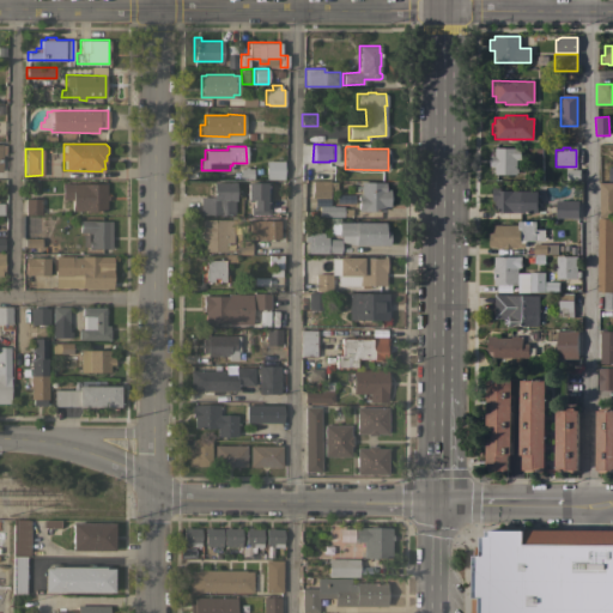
[(520,149),(521,159),(516,161),(516,169),(517,169),(517,174),(516,174),(516,175),(495,175),(495,167),(490,167),(490,156),(495,156),(495,149),(520,149)]
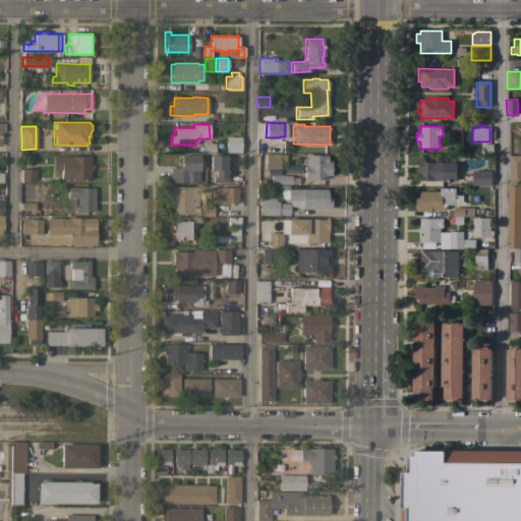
[(240,136),(240,153),(225,152),(226,136),(240,136)]
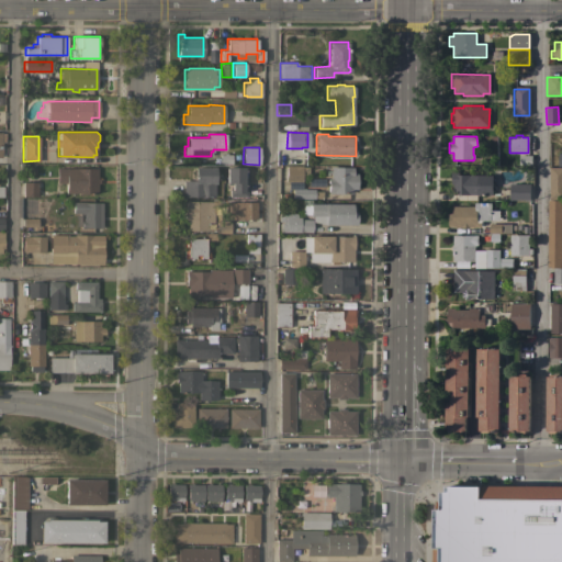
[(301,166),(307,167),(307,175),(301,175),(301,181),(285,181),(285,165),(301,166)]
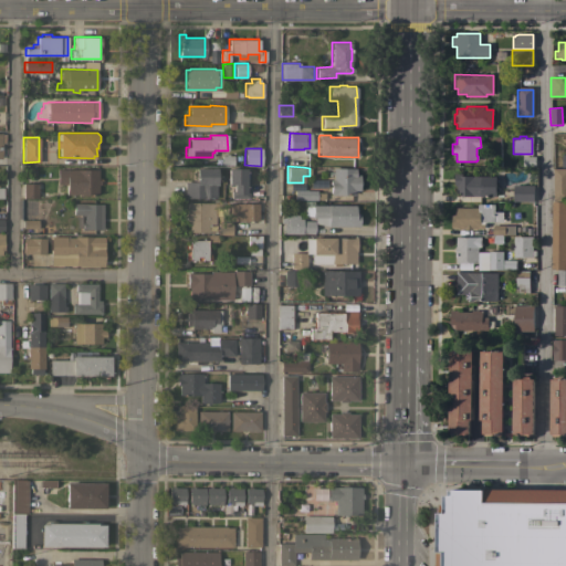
[(185,198),(185,181),(196,181),(196,168),(217,168),(217,198),(185,198)]
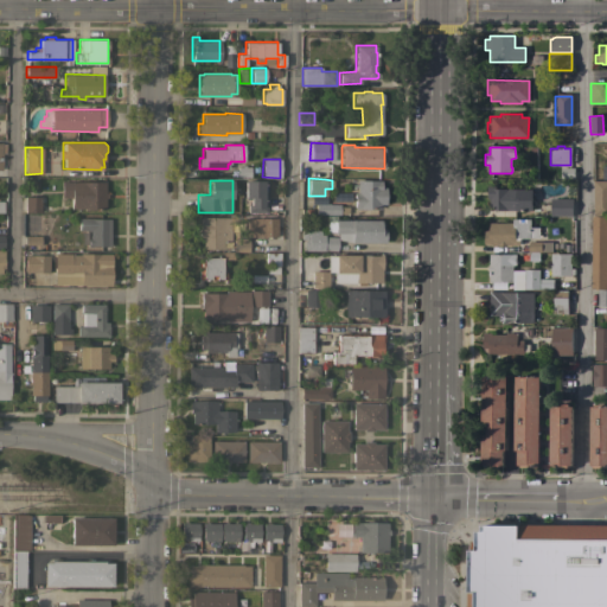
[(267,212),(248,212),(248,206),(250,206),(250,197),(244,197),(244,180),(267,180),(267,212)]
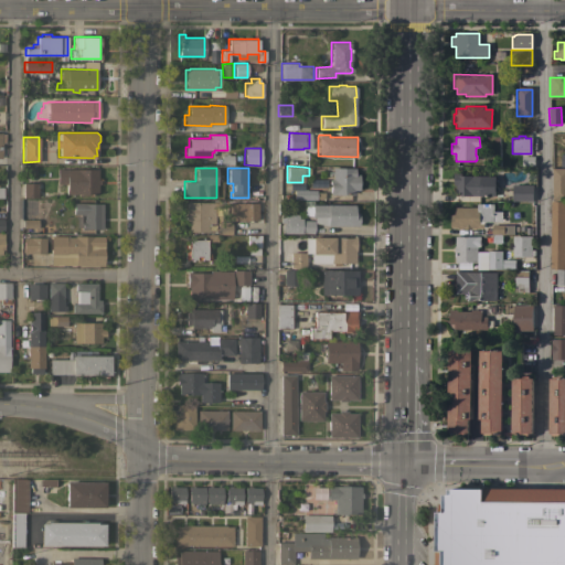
[(329,194),(329,179),(331,179),(332,174),(328,174),(328,171),(331,171),(331,168),(354,168),(354,174),(358,174),(358,190),(353,190),(353,194),(329,194)]
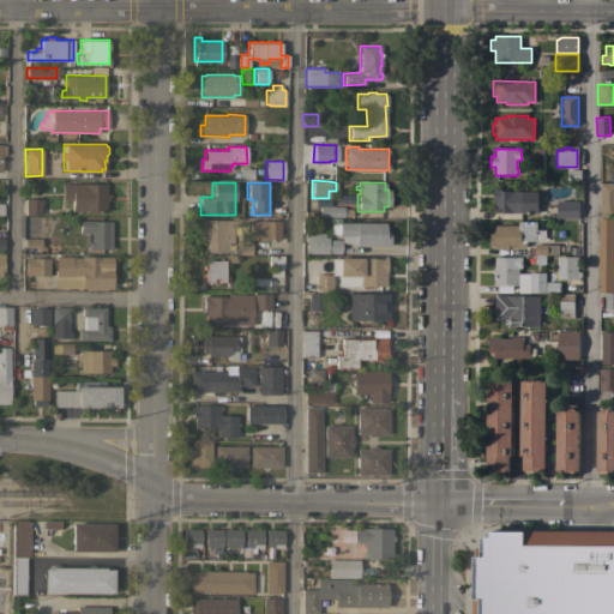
[(613,218),(600,218),(600,182),(613,182),(613,218)]
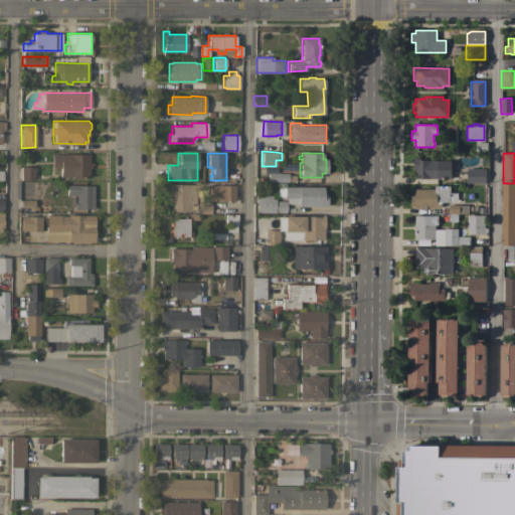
[(89,154),(89,163),(91,163),(91,168),(89,168),(89,177),(59,177),(59,167),(52,167),(52,154),(89,154)]
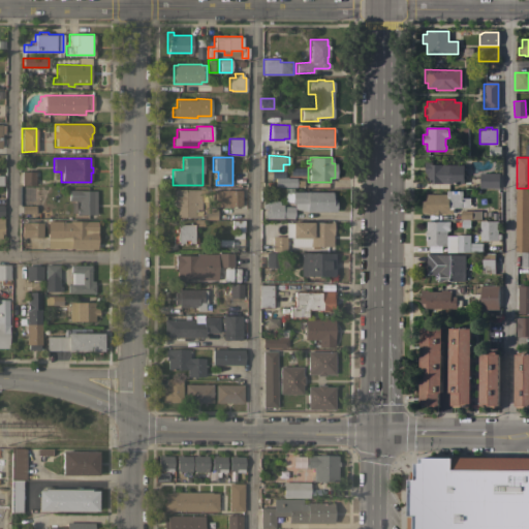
[(427,184),(427,174),(425,174),(425,162),(432,162),(432,164),(463,165),(463,184),(427,184)]
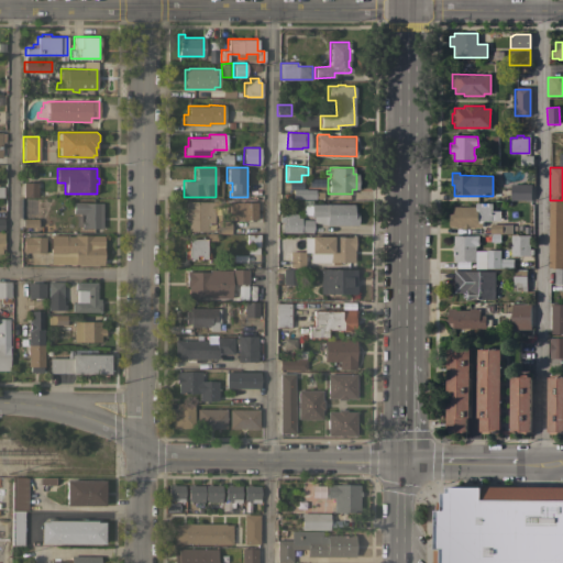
[(22,197),(22,181),(37,181),(37,197),(22,197)]
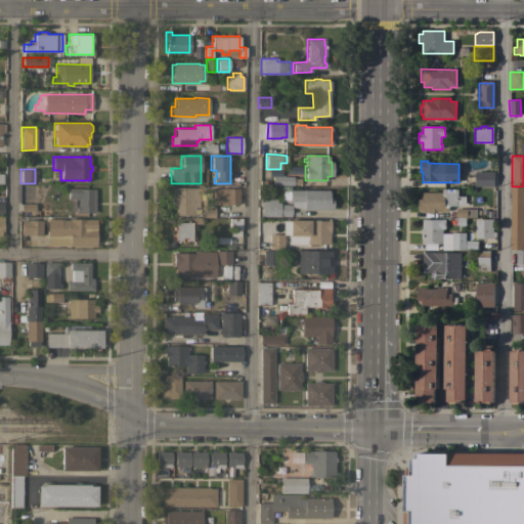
[(494,172),(494,186),(475,186),(475,172),(494,172)]
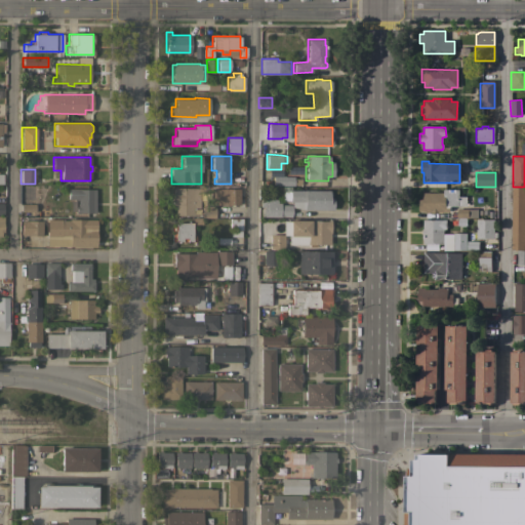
[(293,176),(293,178),(300,178),(300,185),(293,184),(293,186),(272,186),(273,176),(293,176)]
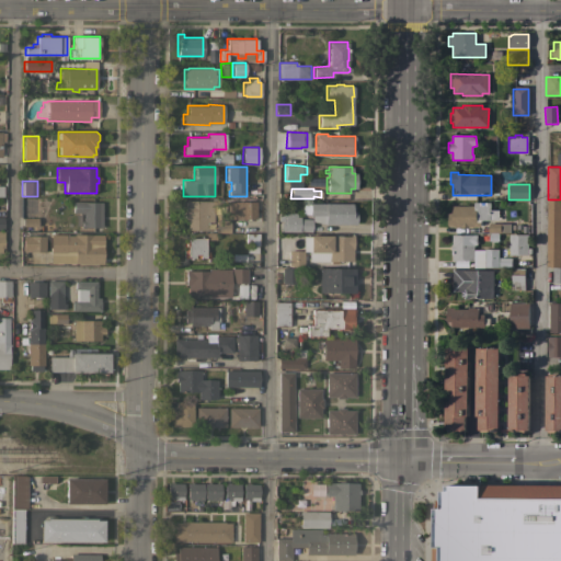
[(214,201),(213,222),(206,222),(206,230),(186,230),(186,219),(184,219),(184,201),(214,201)]
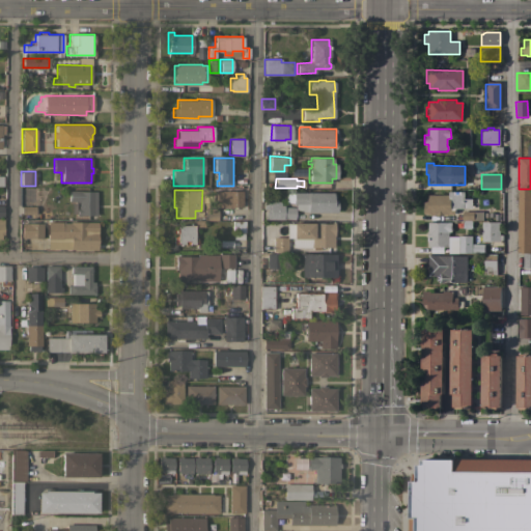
[(518,190),(530,190),(530,253),(530,268),(523,268),(523,253),(516,253),(518,190)]
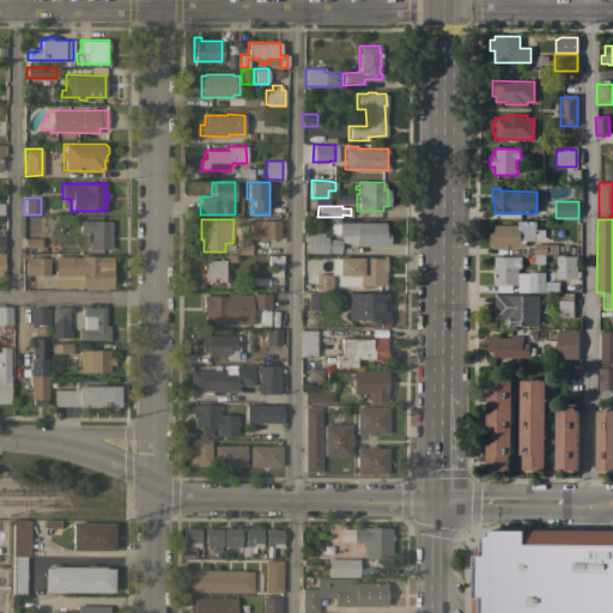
[(111,248),(92,248),(92,249),(89,249),(89,241),(90,241),(90,237),(91,237),(91,232),(80,232),(80,220),(92,220),(111,220),(111,248)]
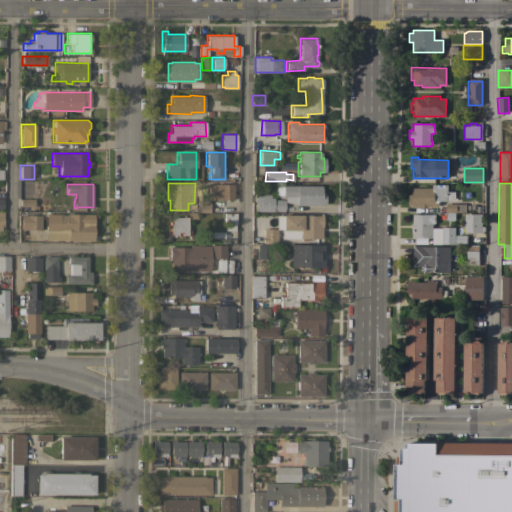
[(233,184),(233,199),(207,199),(207,184),(233,184)]
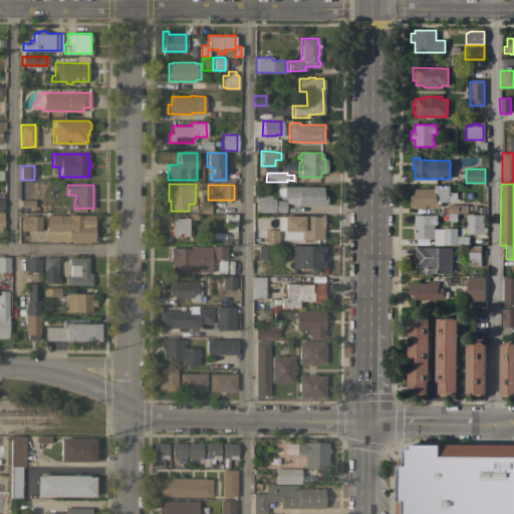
[(321,186),(321,194),(325,194),(325,205),(296,205),(286,203),(285,198),(283,198),(283,196),(275,196),(275,188),(282,188),(282,186),(321,186)]
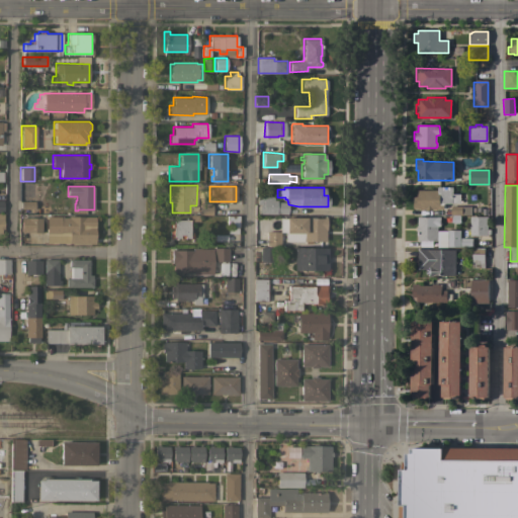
[(432,209),(432,210),(424,210),(424,209),(413,209),(413,196),(417,197),(417,190),(437,190),(437,187),(452,187),(452,194),(460,194),(459,202),(452,202),(452,203),(443,203),(443,209),(432,209)]
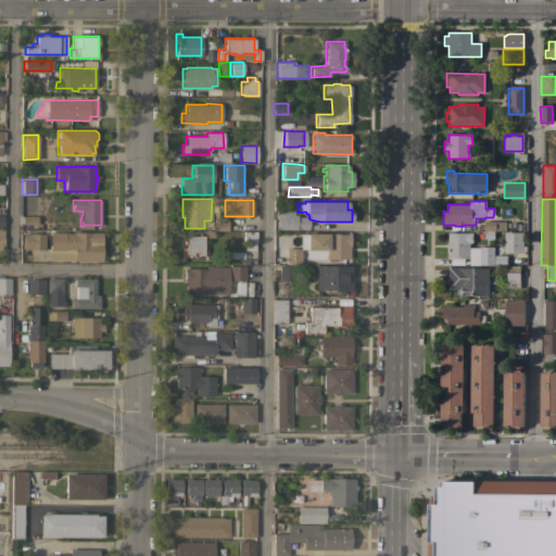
[(308,217),(307,229),(295,229),(277,229),(277,220),(278,220),(278,219),(275,219),(275,210),(289,211),(289,214),(295,215),(295,216),(308,217)]
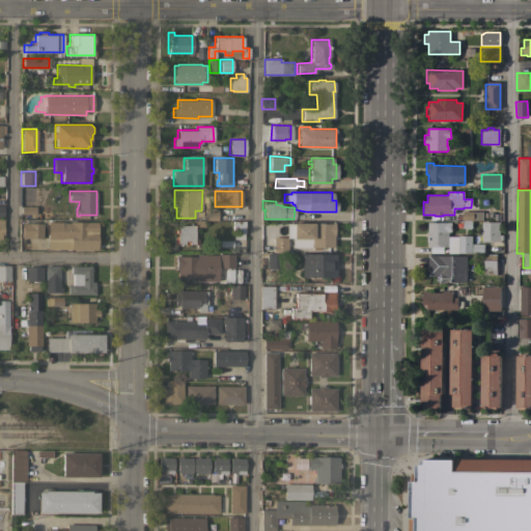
[(217,207),(217,220),(204,220),(204,207),(217,207)]
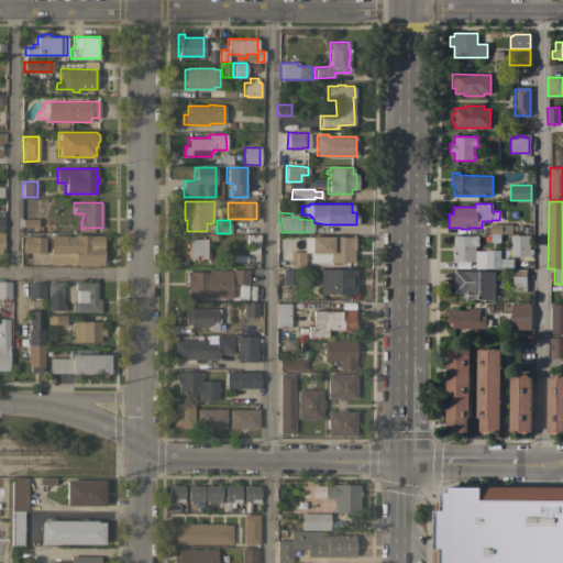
[(514,224),(514,234),(499,234),(499,235),(500,235),(500,242),(498,242),(498,243),(493,243),(493,242),(490,242),(490,235),(492,235),(492,234),(489,234),(489,224),(514,224)]
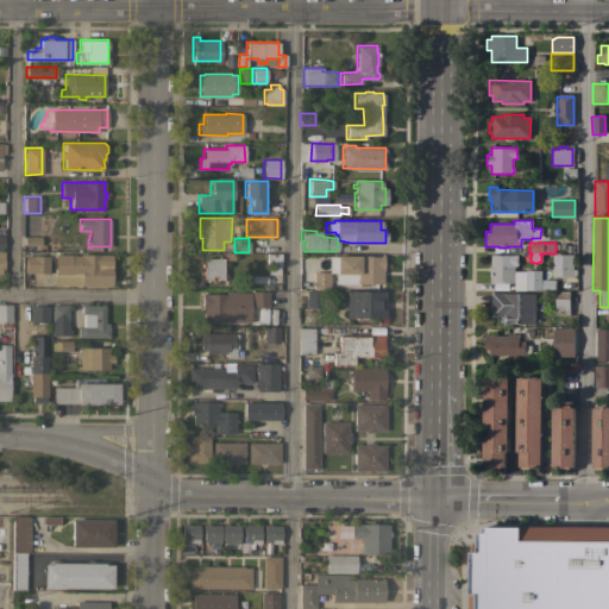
[(111,286),(54,286),(55,253),(71,255),(80,255),(80,253),(112,255),(111,286)]
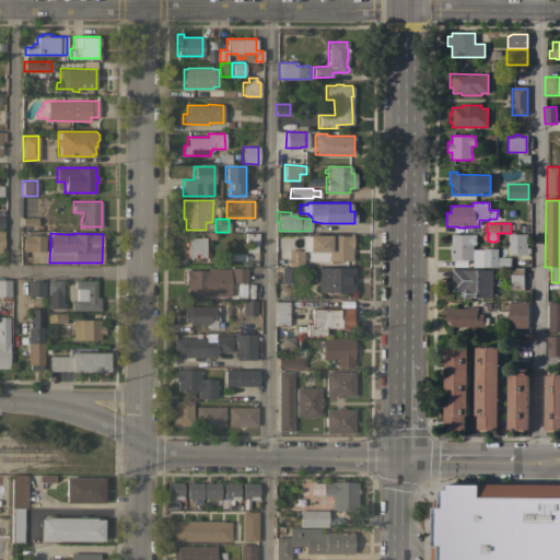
[(258,245),(246,245),(245,233),(258,233),(258,245)]
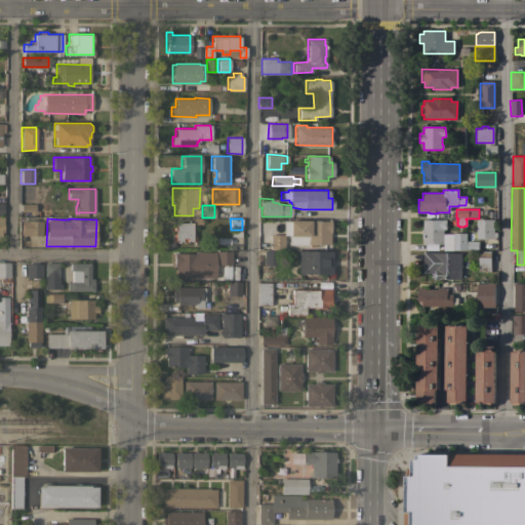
[(327,220),(327,219),(330,219),(330,233),(329,233),(329,244),(307,244),(307,236),(288,236),(289,220),(327,220)]
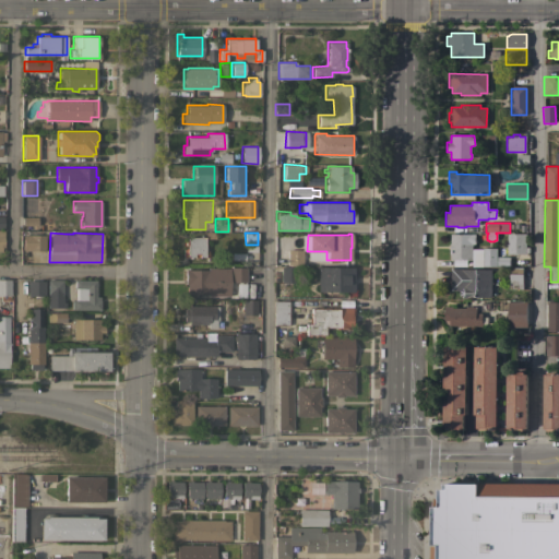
[(472,250),(473,250),(473,259),(472,259),(472,261),(450,260),(450,254),(449,254),(449,244),(450,244),(450,234),(472,235),(472,250)]
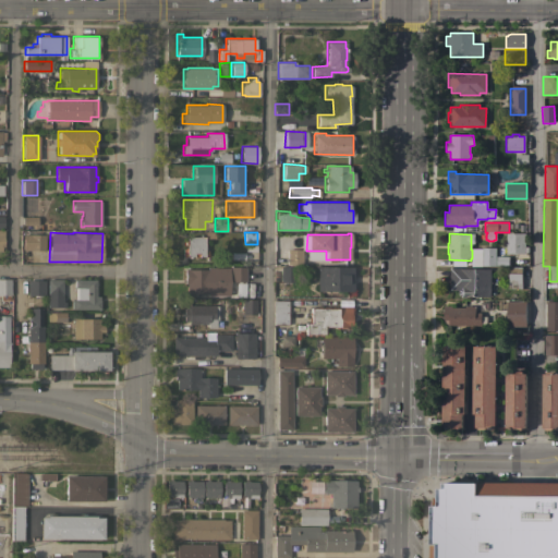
[(506,233),(525,233),(525,243),(524,243),(524,246),(528,246),(528,253),(523,253),(523,254),(506,254),(506,233)]
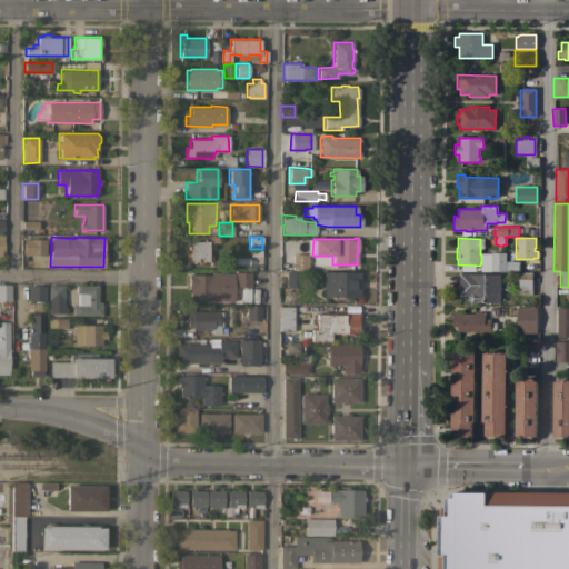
[(46,239),(46,256),(23,255),(23,239),(46,239)]
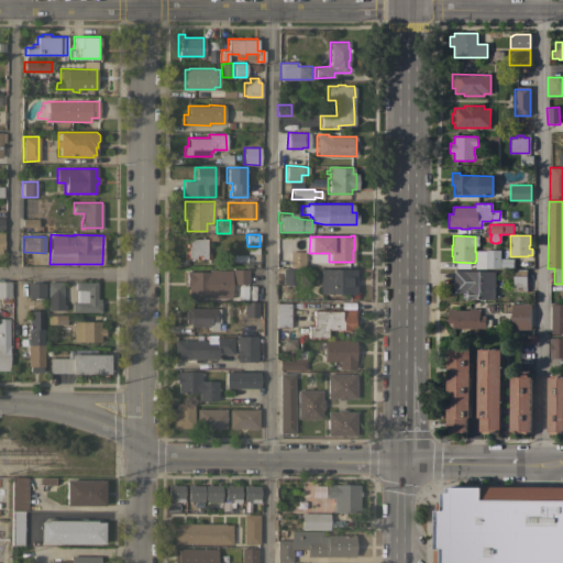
[(207,252),(210,252),(210,258),(200,260),(200,255),(196,255),(196,258),(188,258),(188,253),(185,253),(185,251),(186,251),(185,240),(190,240),(190,239),(206,239),(207,252)]
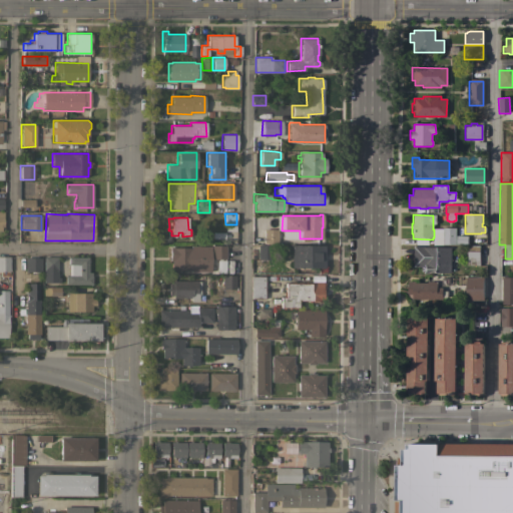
[(443,227),(455,227),(455,244),(443,244),(443,227)]
